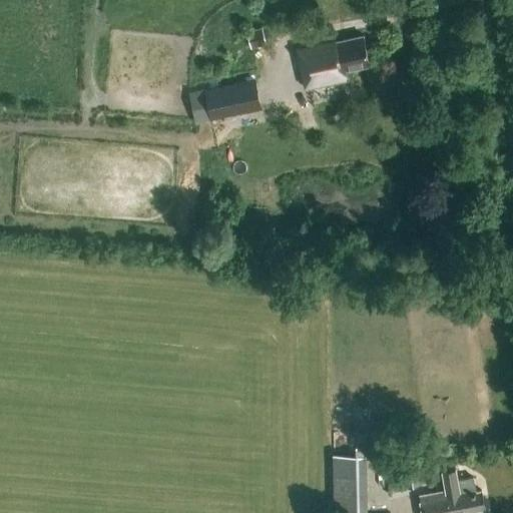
[(247,30),(251,47),(267,43),(263,26),(247,30)]
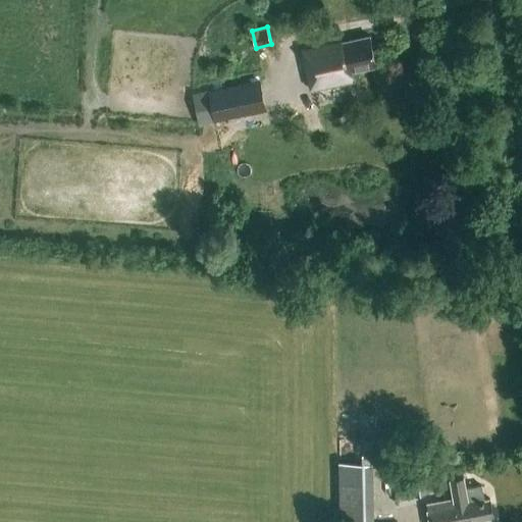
[(303,47),(312,90),(356,81),(354,71),(377,66),(371,37),(343,43),(343,39),(303,47)]
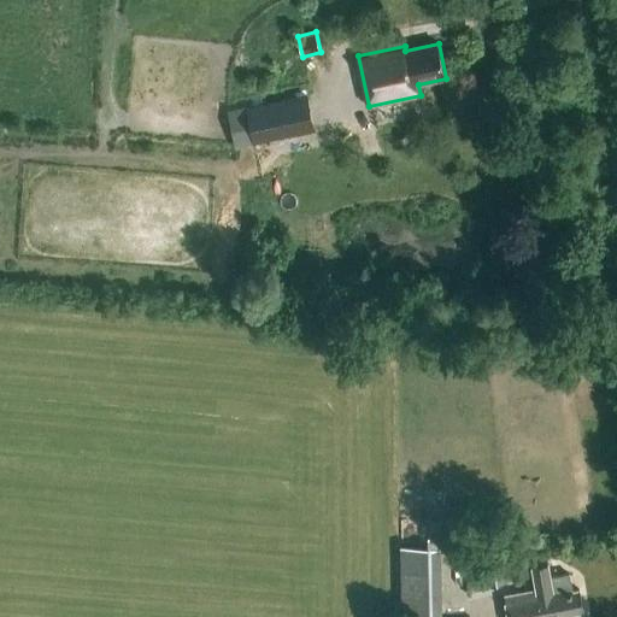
[(254,146),(316,131),(307,92),(246,105),(254,146)]
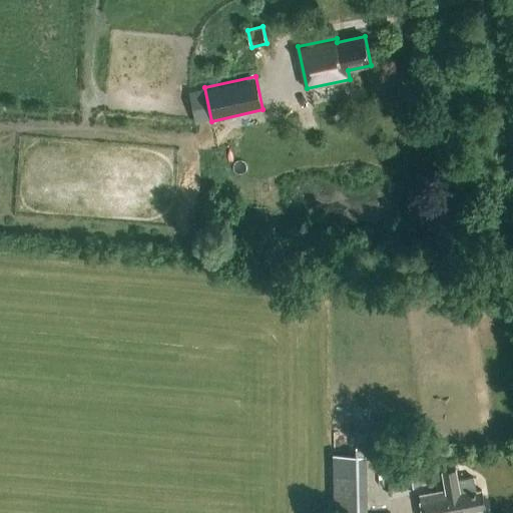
[(405,487),(421,484),(417,456),(401,459),(400,453),(389,455),(392,478),(403,476),(405,487)]
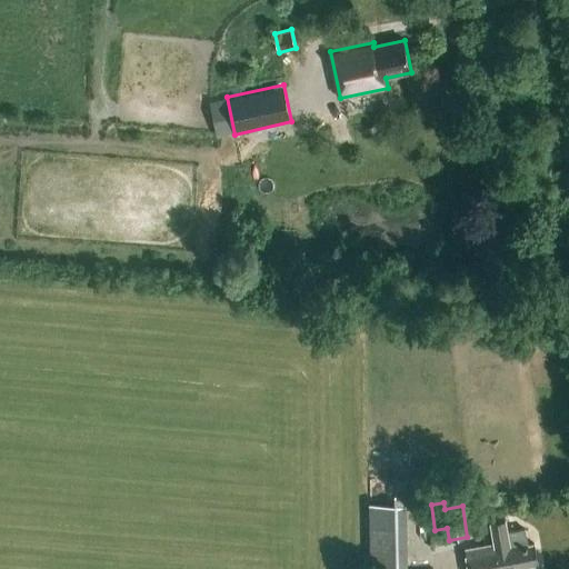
[(408,568),(407,503),(369,503),(370,568),(408,568)]
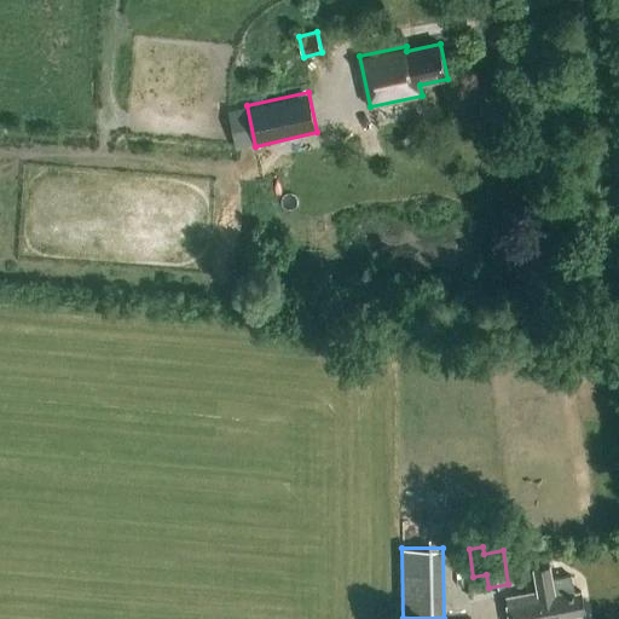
[(582,591),(579,591),(574,593),(572,576),(553,579),(550,566),(536,568),(539,593),(508,599),(510,618),(570,618),(570,615),(585,613),(582,591)]
